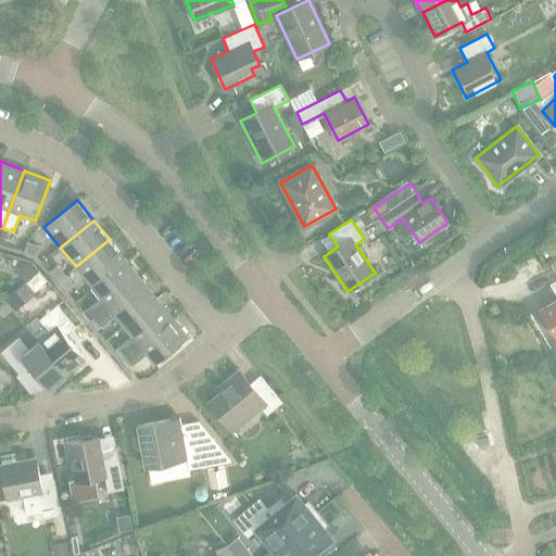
[(91,286),(125,258),(110,239),(76,266),(91,286)]
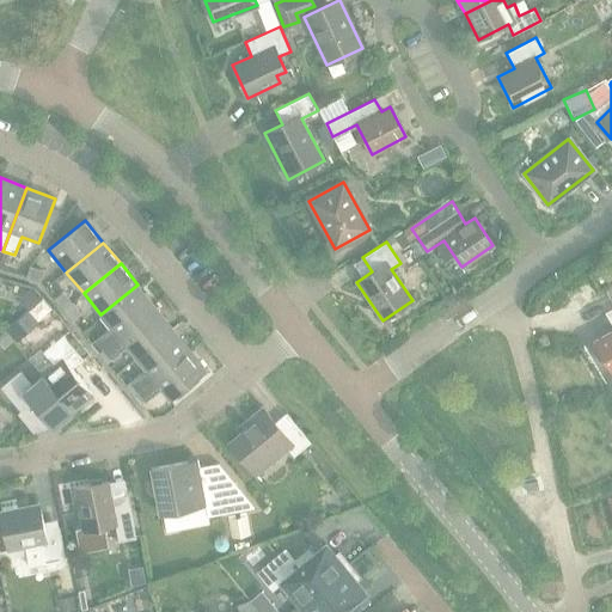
[(26,276),(40,281),(43,270),(29,267),(26,276)]
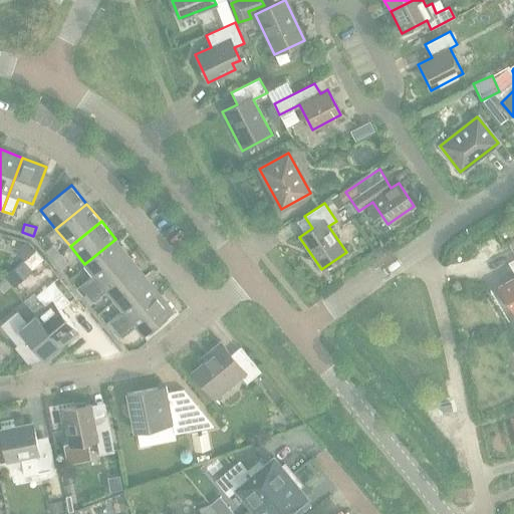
[(85,293),(130,257),(115,239),(84,264),(83,265),(92,275),(79,285),(85,293)]
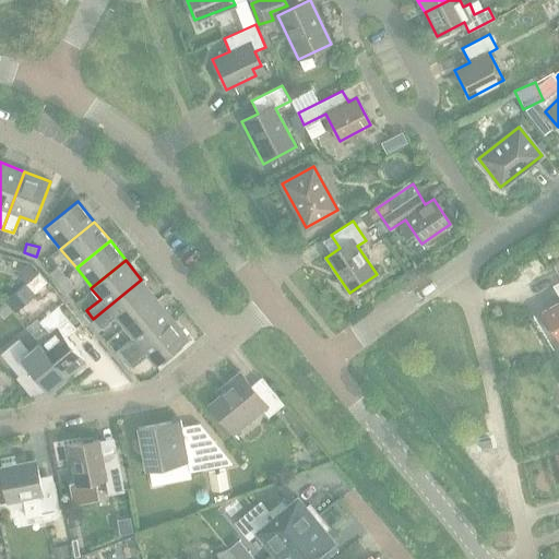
[(58,283),(66,277),(57,266),(49,272),(58,283)]
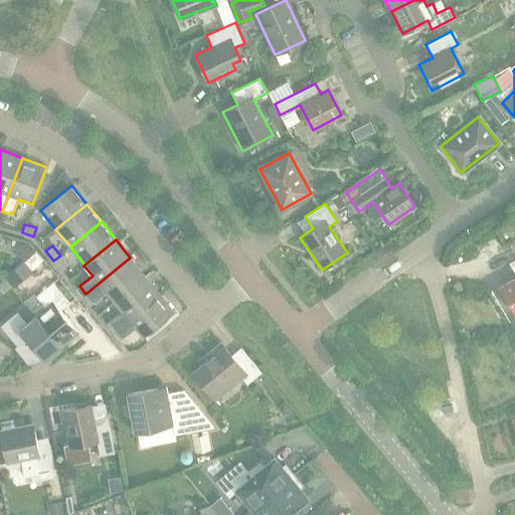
[(60,255),(53,261),(60,270),(67,265),(60,255)]
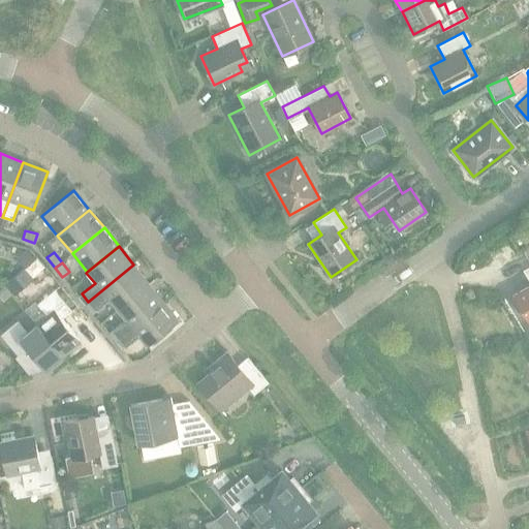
[(116,309),(149,282),(133,265),(88,302),(95,310),(109,300),(116,309)]
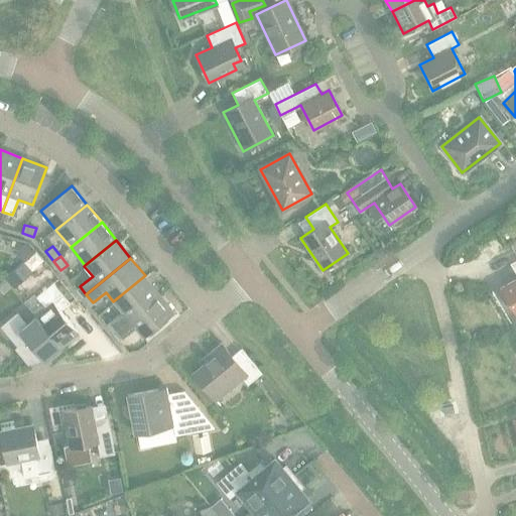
[(515,259),(515,260),(515,277),(501,286),(515,311),(515,259)]
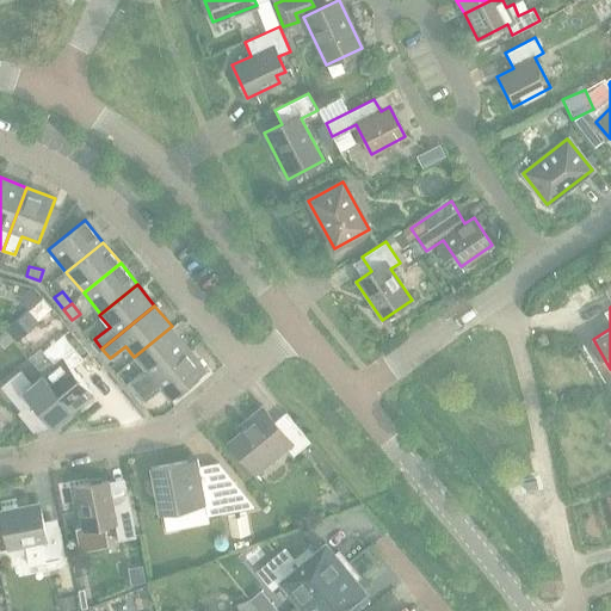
[(6,329),(16,341),(37,322),(26,310),(6,329)]
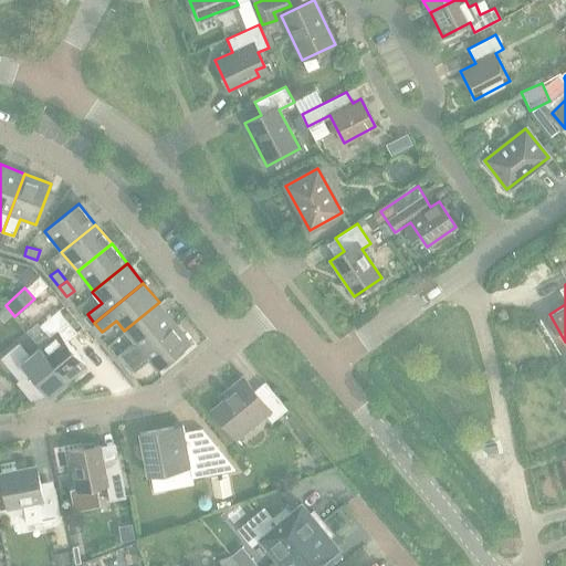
[(123,365),(175,322),(159,302),(124,331),(134,342),(116,356),(123,365)]
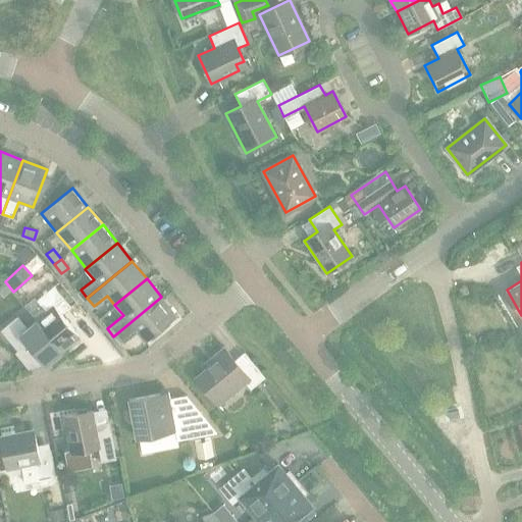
[(37,320),(61,350),(79,335),(61,314),(70,306),(53,285),(37,300),(46,312),(37,320)]
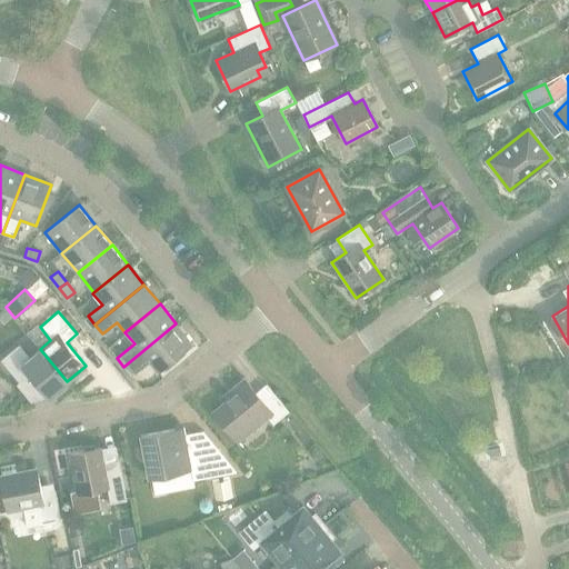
[(176,323),(123,367),(131,376),(149,361),(156,370),(145,379),(151,387),(168,371),(165,367),(192,345),(176,323)]
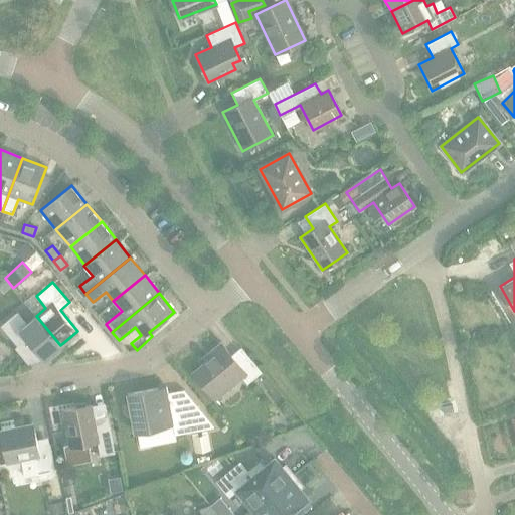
[(60,345),(36,316),(26,323),(17,312),(0,326),(17,346),(26,338),(43,359),(60,345)]
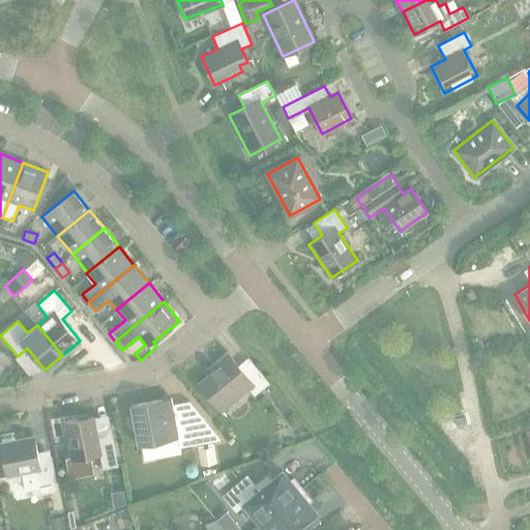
[(247,357),(237,365),(227,353),(215,362),(218,365),(198,383),(221,411),(248,387),(254,394),(268,382),(247,357)]
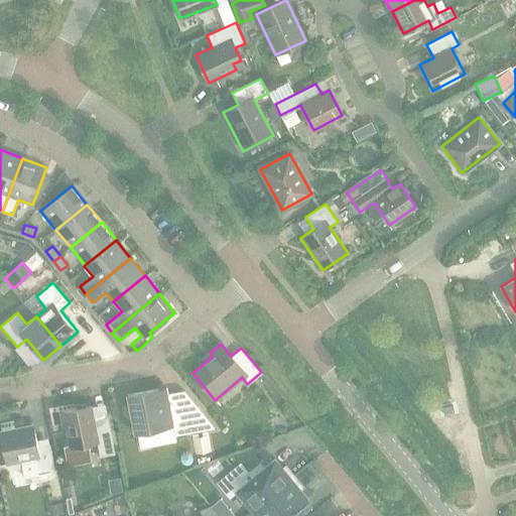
[(183,390),(158,395),(157,389),(127,394),(134,432),(173,425),(174,434),(214,427),(183,390)]
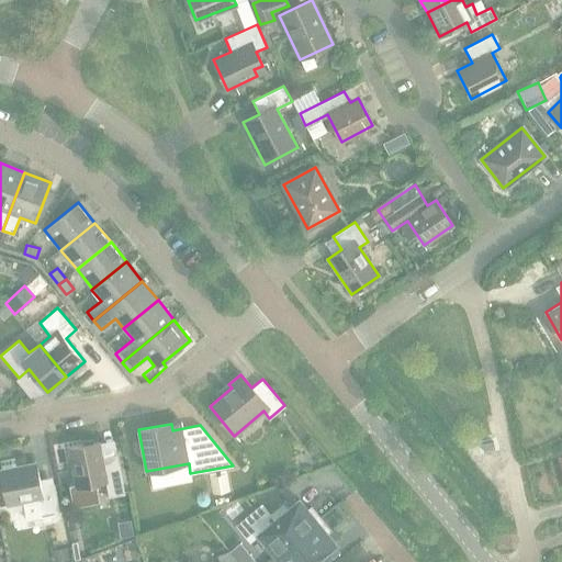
[(116,454),(101,457),(99,442),(68,448),(76,486),(105,481),(109,496),(124,493),(116,454)]
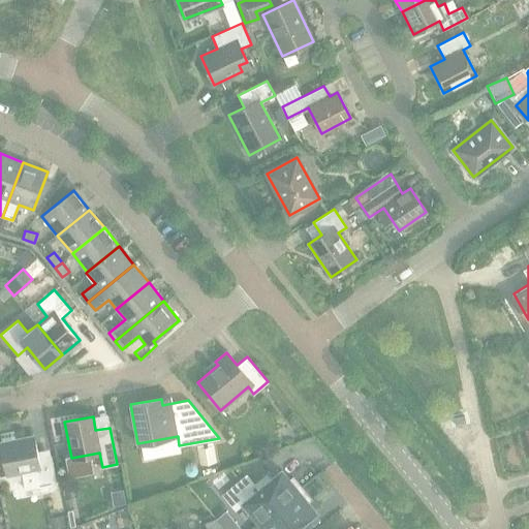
[(32,435),(17,439),(14,431),(0,434),(0,441),(7,475),(22,472),(25,489),(56,483),(51,456),(37,459),(32,435)]
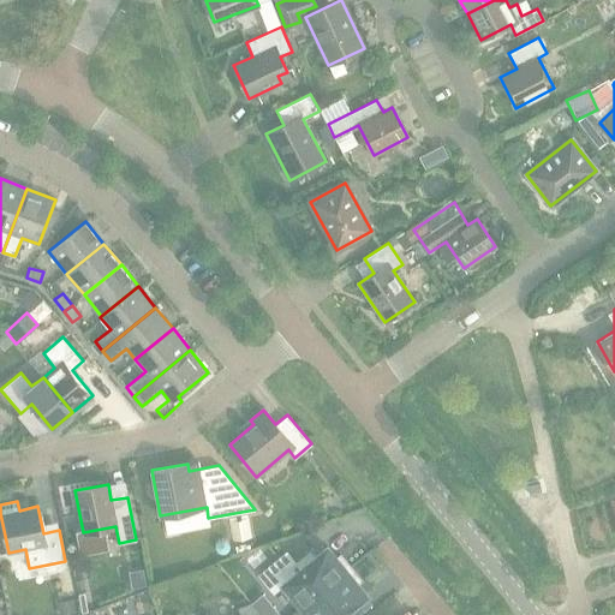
[(303,607),(350,567),(350,566),(340,555),(336,557),(327,545),(314,556),(310,551),(296,563),(286,553),(260,574),(274,591),(282,583),(303,607)]
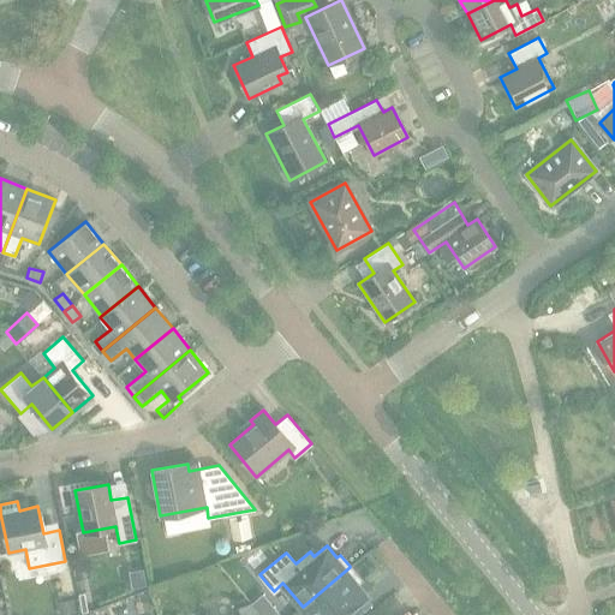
[(350,567),(303,607),(309,614),(341,614),(366,595),(357,583),(360,579),(352,568),(350,567)]
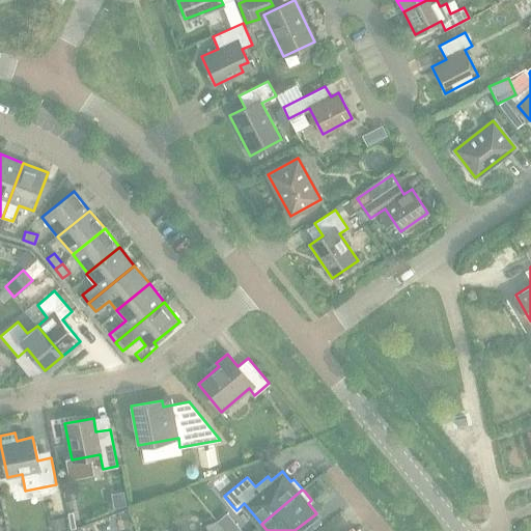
[(224,530),(216,521),(205,525),(207,530),(224,530)]
